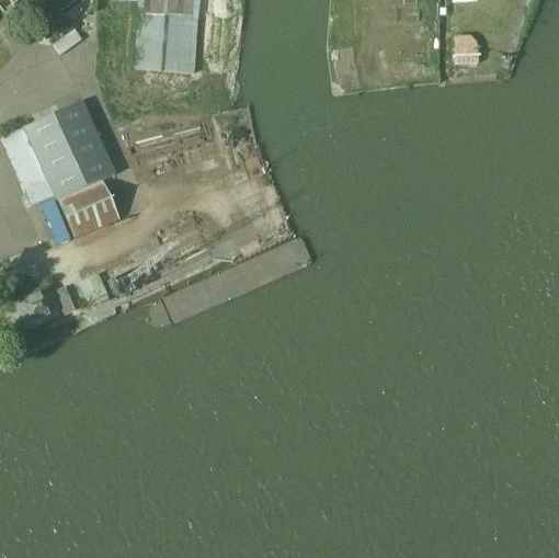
[(125,0),(136,1),(135,10),(130,68),(132,68),(145,69),(144,80),(164,81),(162,107),(191,107),(192,91),(194,72),(193,72),(197,18),(212,19),(213,0),(125,0)]
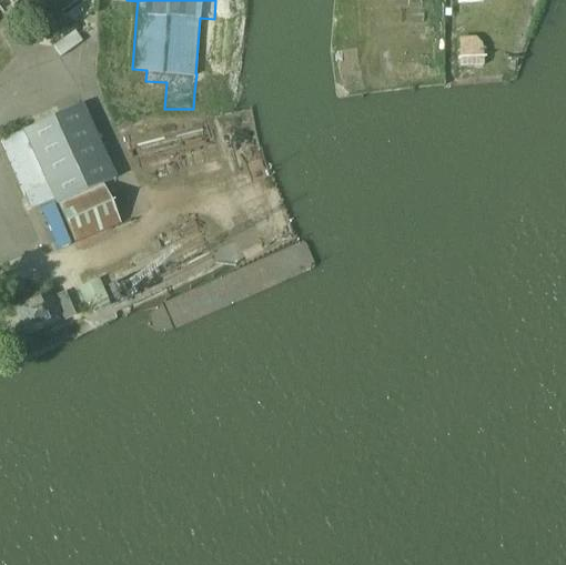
[(77,28),(56,43),(63,54),(84,39),(77,28)]
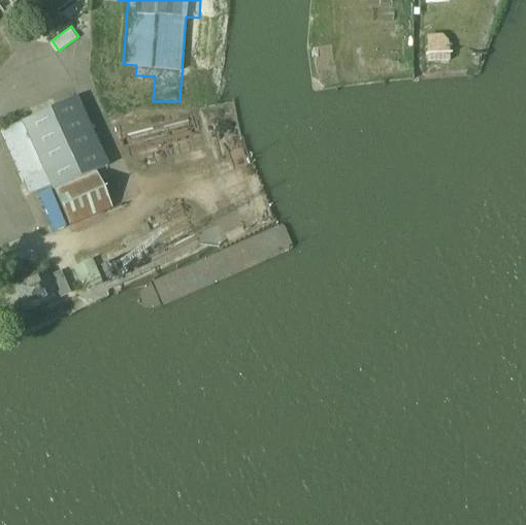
[(23,120),(1,129),(29,192),(51,183),(54,188),(55,188),(70,224),(112,206),(96,169),(107,164),(76,96),(23,120)]
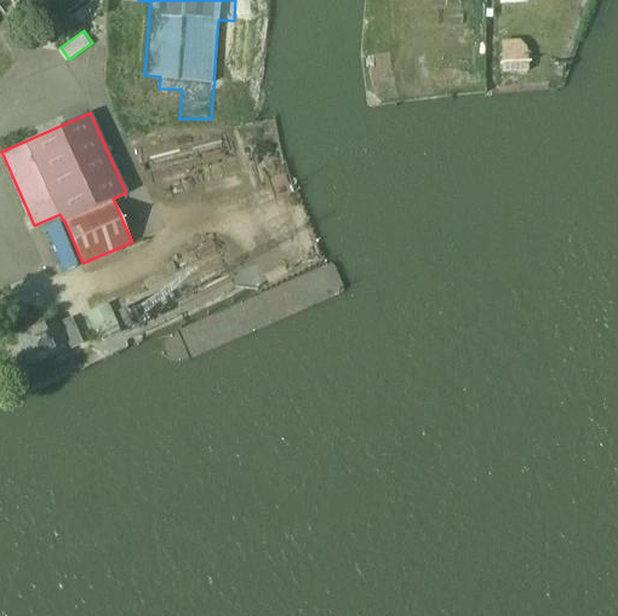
[(130,194),(116,199),(120,211),(135,205),(130,194)]
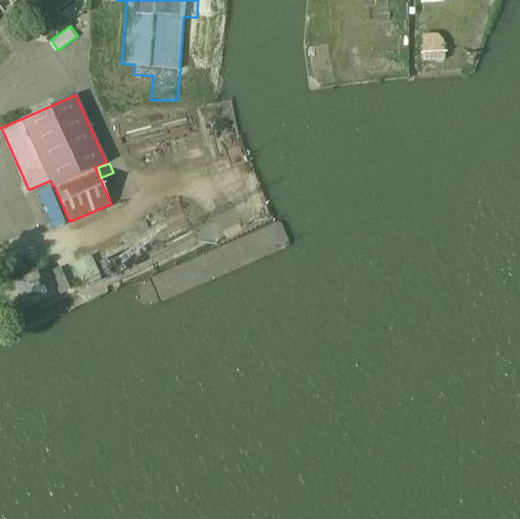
[(92,254),(72,263),(80,281),(82,280),(98,273),(100,272),(92,254)]
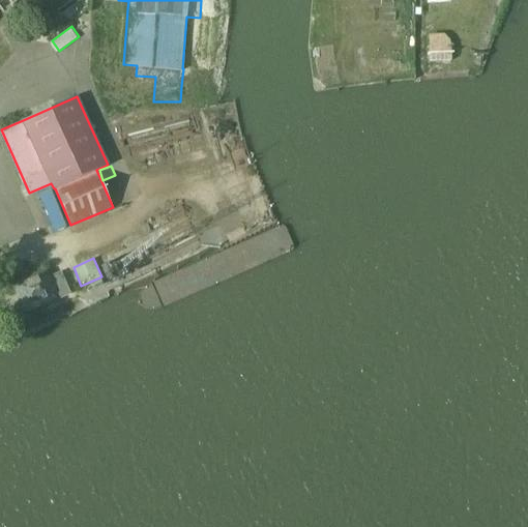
[(58,297),(70,292),(62,272),(50,277),(46,268),(12,283),(25,312),(58,298),(58,297)]
